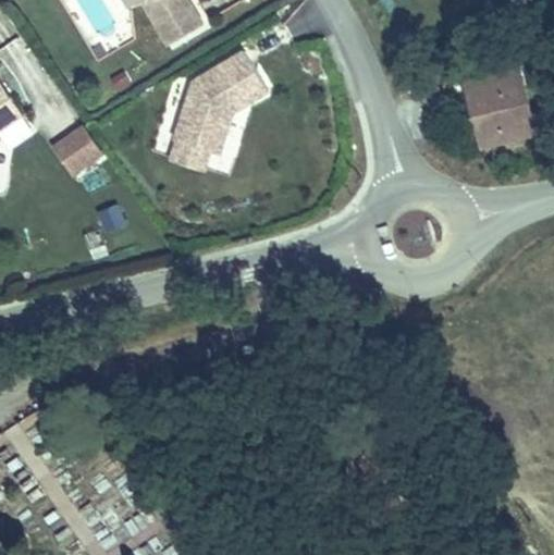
[(140,0),(139,1),(140,2),(165,45),(200,24),(186,0),(140,0)]
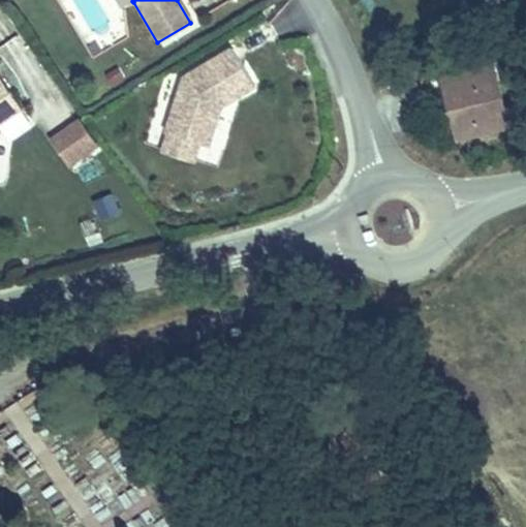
[(181,76),(162,132),(164,133),(196,144),(199,145),(210,112),(218,101),(222,104),(252,88),(230,49),(181,76)]
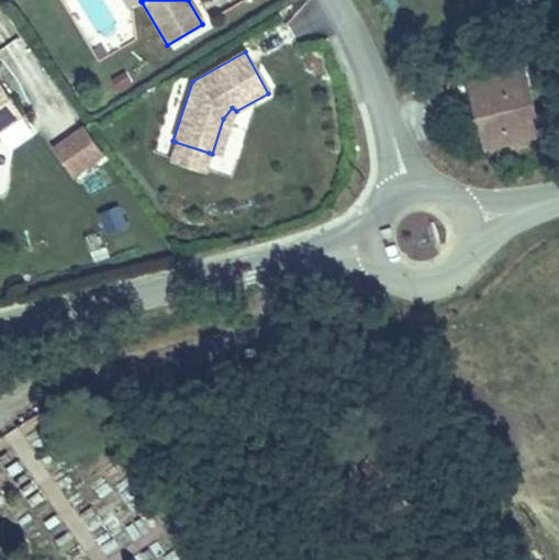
[(462,68),(472,102),(479,100),(481,110),(474,111),(481,137),(501,132),(504,144),(538,135),(517,54),(462,68)]
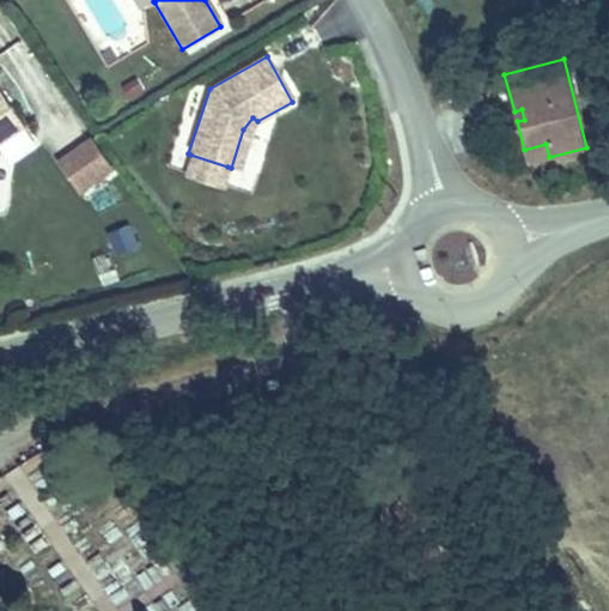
[(0,141),(23,126),(0,92),(0,141)]
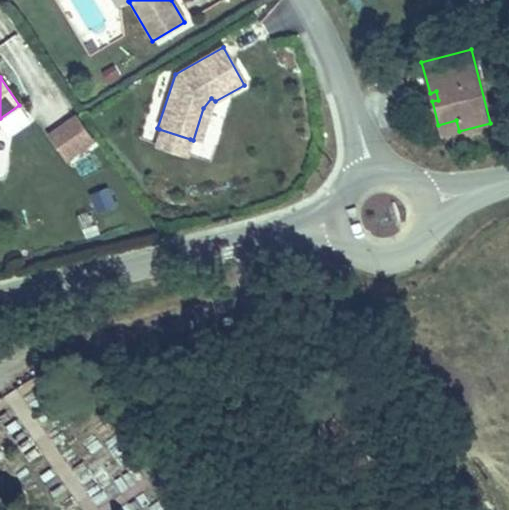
[(436,91),(430,93),(432,101),(438,100),(436,91)]
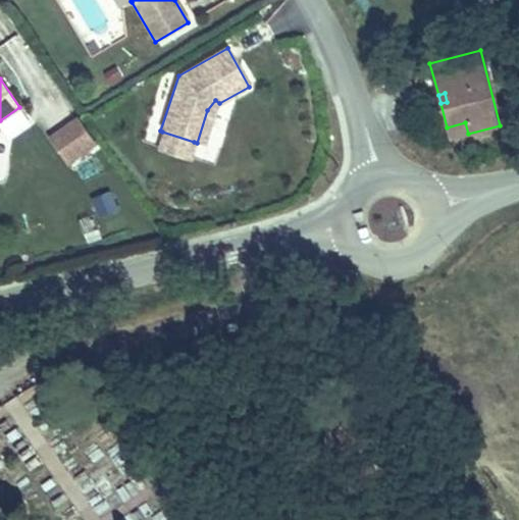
[(201,144),(215,100),(207,110),(197,143),(201,144)]
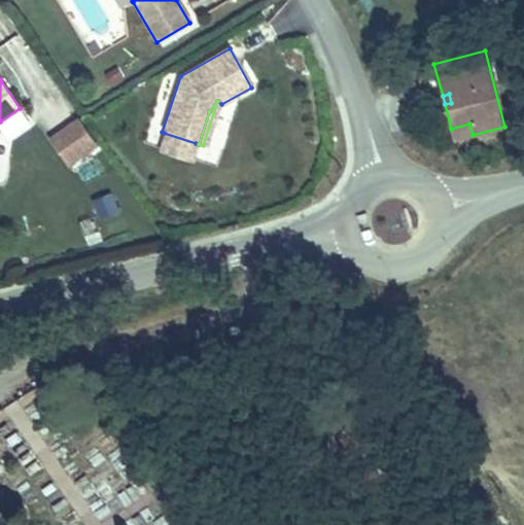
[(66,167),(96,146),(78,120),(48,142),(66,167)]
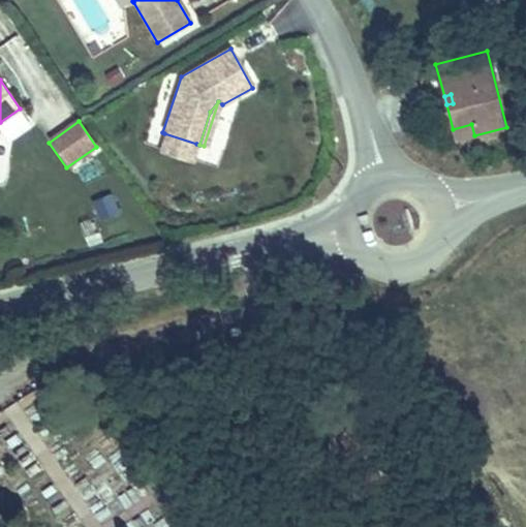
[(456,141),(474,135),(471,124),(453,129),(456,141)]
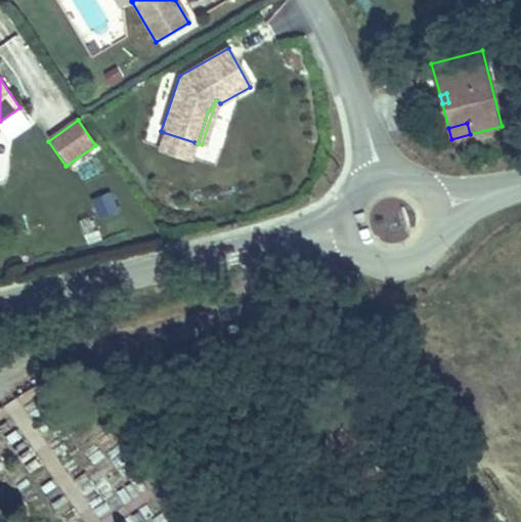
[(194,142),(163,132),(158,148),(189,159),(194,142)]
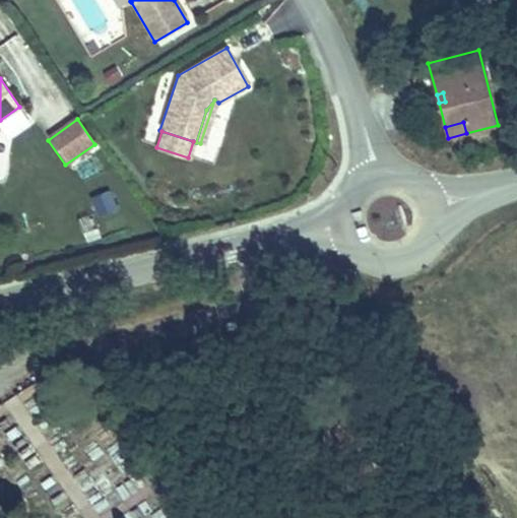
[(115,210),(110,198),(92,206),(98,218),(115,210)]
